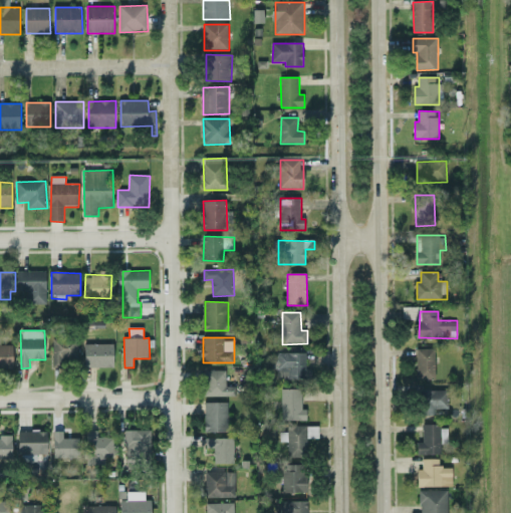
[(79,362),(78,339),(53,340),(54,368),(64,367),(64,362),(79,362)]
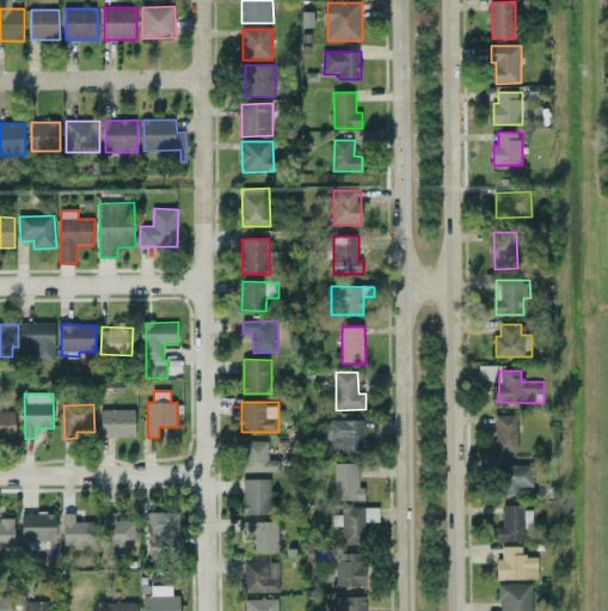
[(136,410),(102,410),(102,438),(136,438),(136,410)]
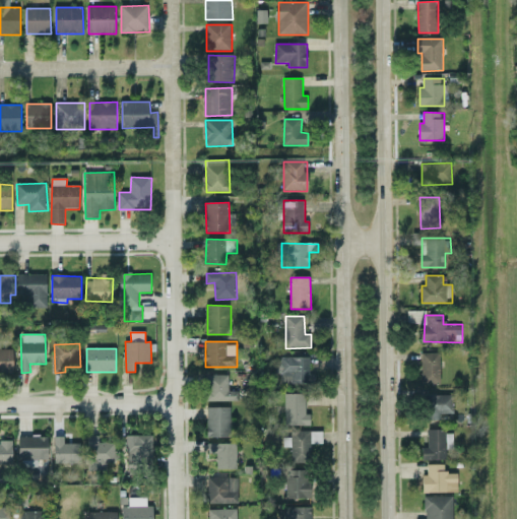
[(14,349),(0,349),(0,373),(14,373),(14,349)]
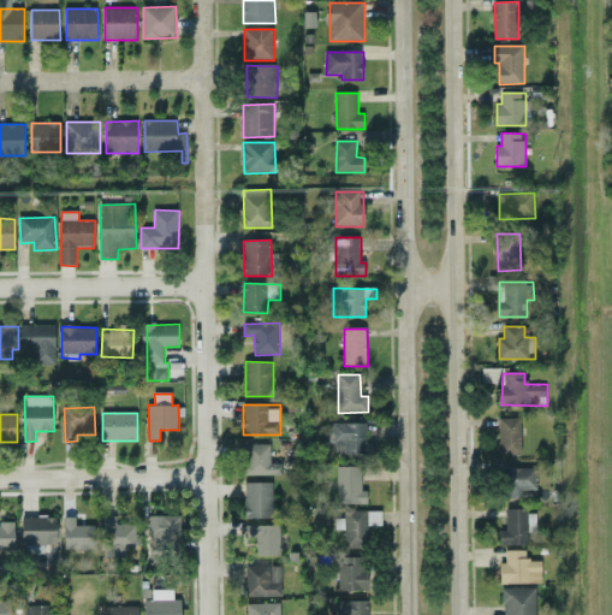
[(522,419),(500,419),(501,457),(523,456),(522,419)]
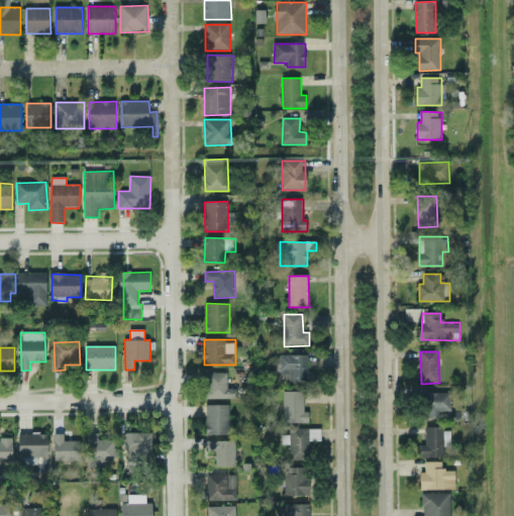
[(309,355),(279,355),(279,382),(309,382),(309,355)]
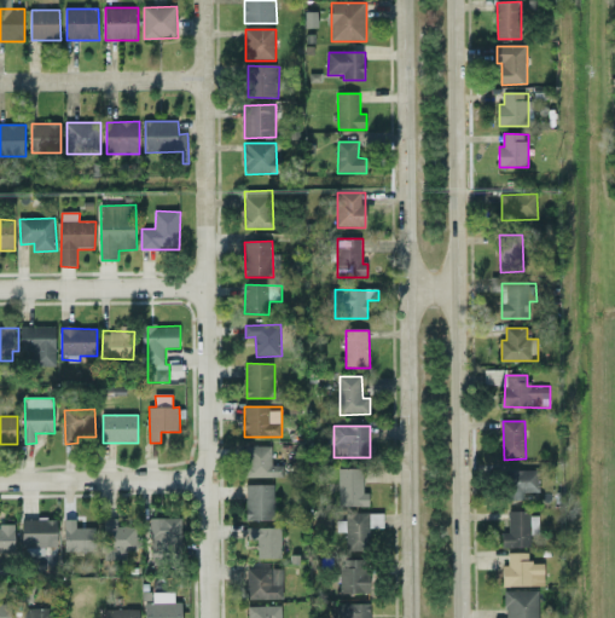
[(273,448),(248,446),(248,478),(285,478),(285,466),(273,466),(273,448)]
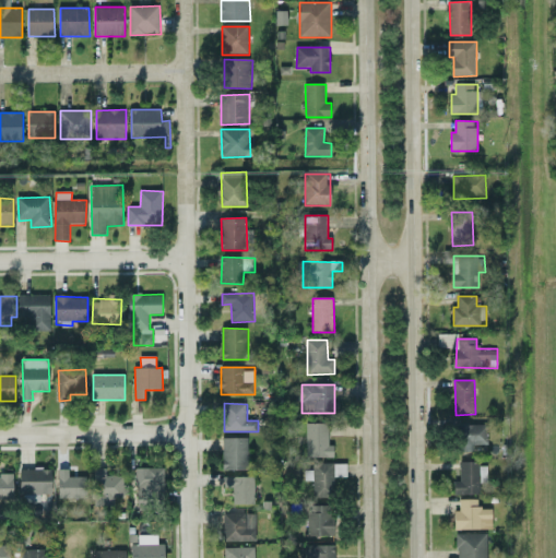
[(330,424),(307,424),(307,458),(334,456),(334,446),(330,446),(330,424)]
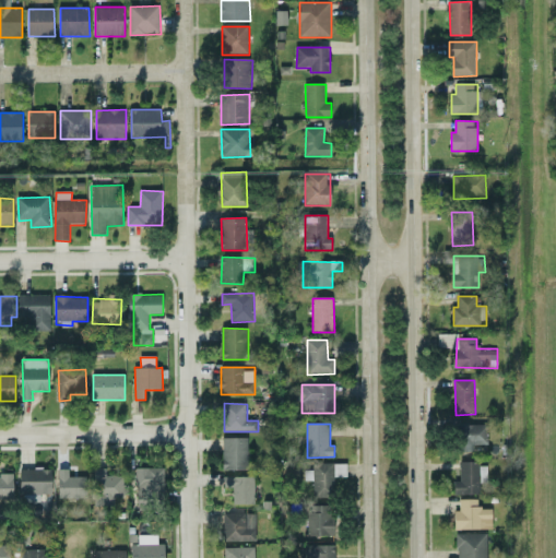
[(488,450),(488,425),(459,426),(460,451),(488,450)]
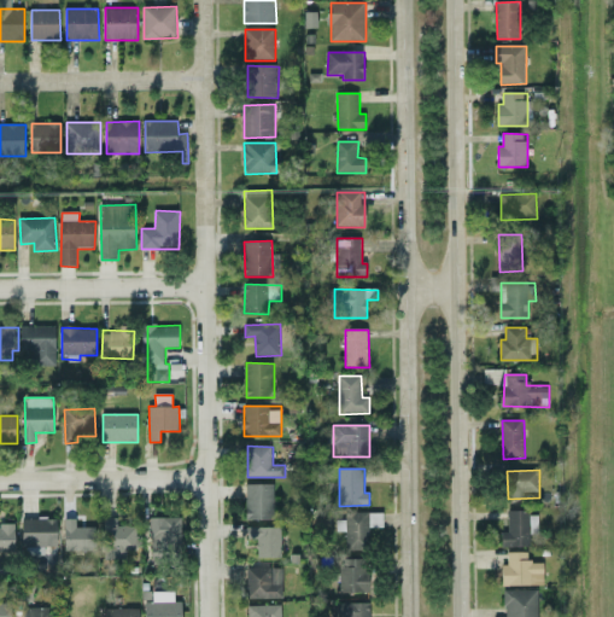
[(275,484),(247,484),(249,521),(275,519),(275,484)]
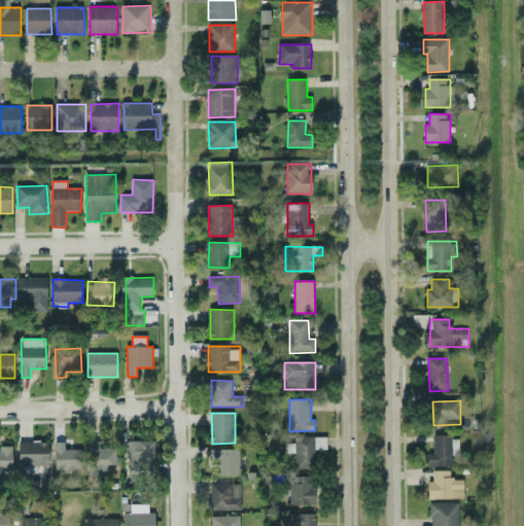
[(327,437),(297,436),(295,444),(289,444),(289,453),(297,453),(295,468),(315,469),(316,450),(327,450),(327,437)]
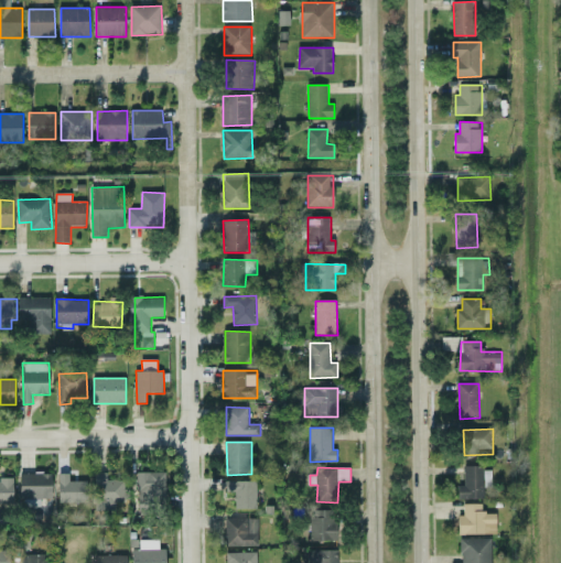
[(493,488),(492,467),(463,468),(463,499),(485,499),(485,488),(493,488)]
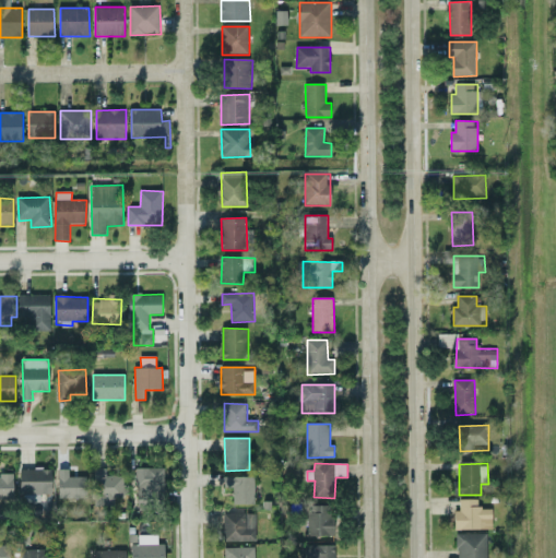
[(165,469),(137,469),(138,508),(165,508),(165,469)]
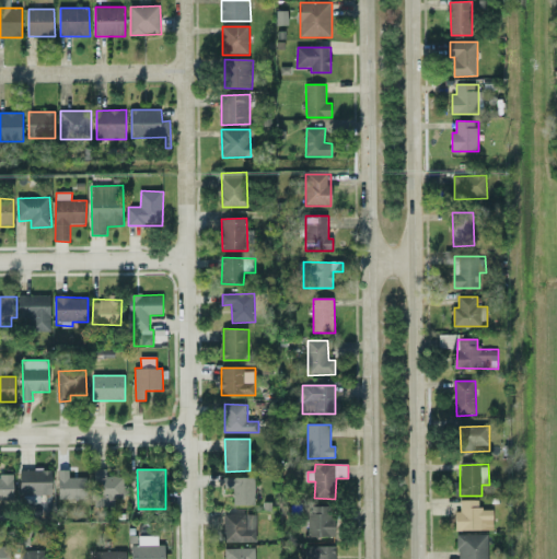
[(21,470),(21,495),(51,495),(51,470),(21,470)]
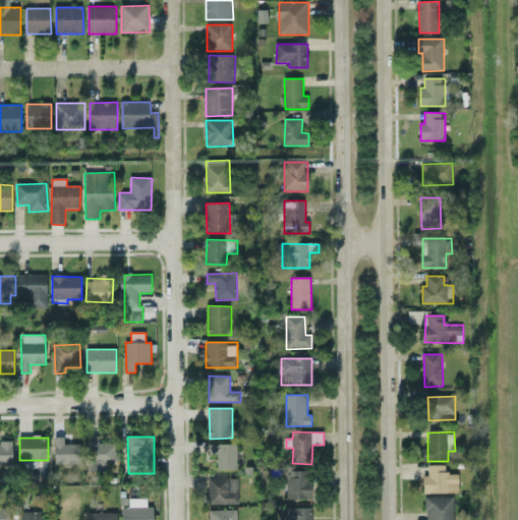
[(80,445),(65,445),(65,438),(56,438),(55,464),(80,465),(80,445)]
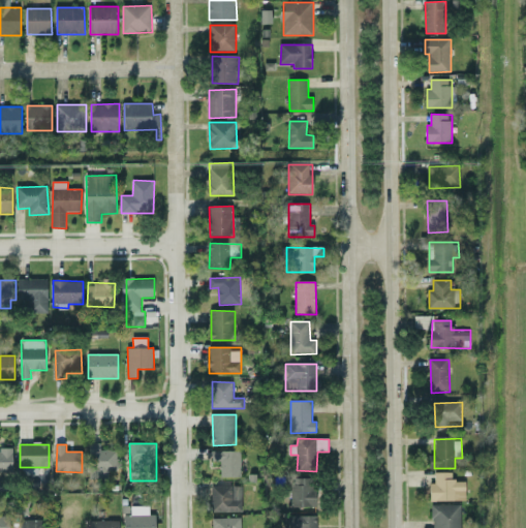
[(91,478),(105,478),(105,471),(121,471),(121,458),(118,459),(118,448),(91,448),(91,478)]
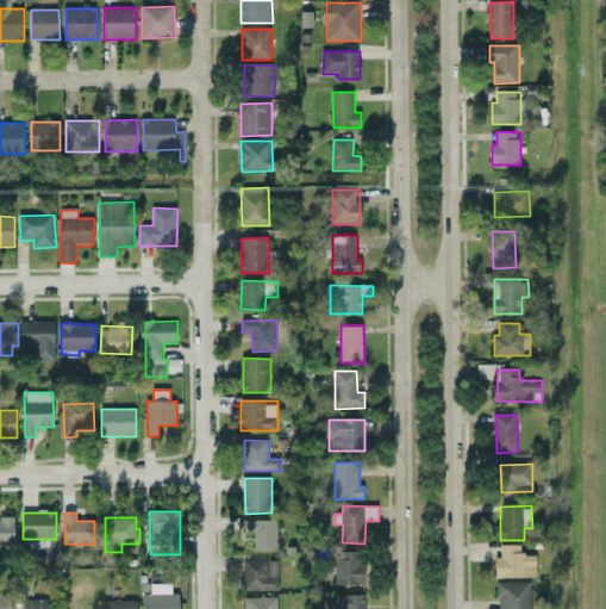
[(16,519),(0,519),(0,545),(16,545),(16,519)]
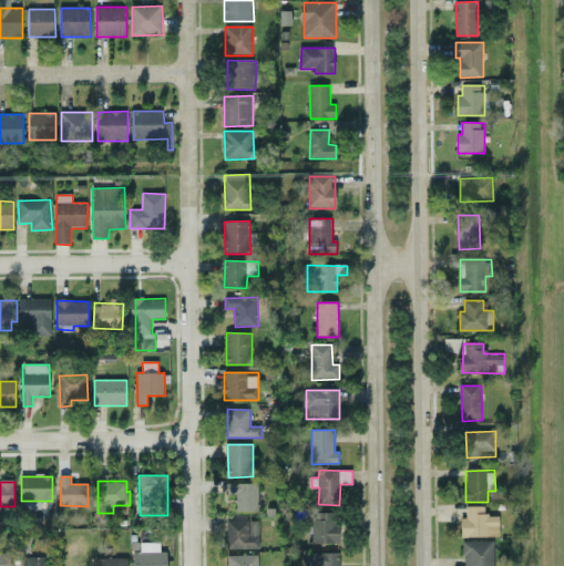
[(259,512),(258,484),(228,484),(228,495),(236,495),(236,512),(259,512)]
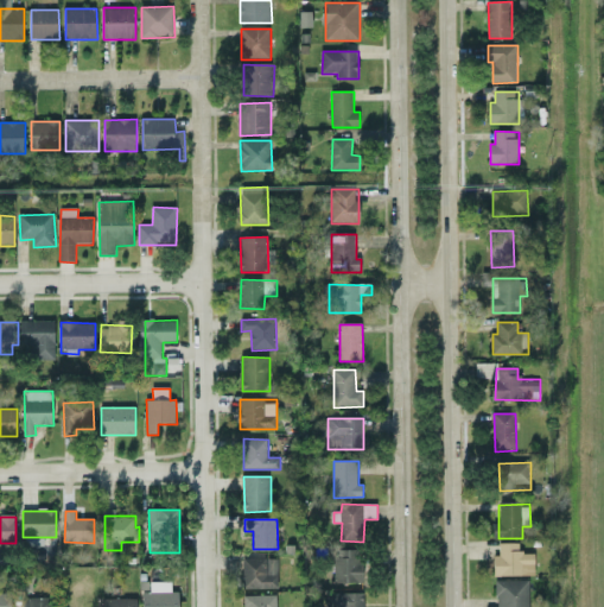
[(535,576),(535,552),(520,552),(520,543),(500,544),(500,555),(494,555),(495,576),(535,576)]
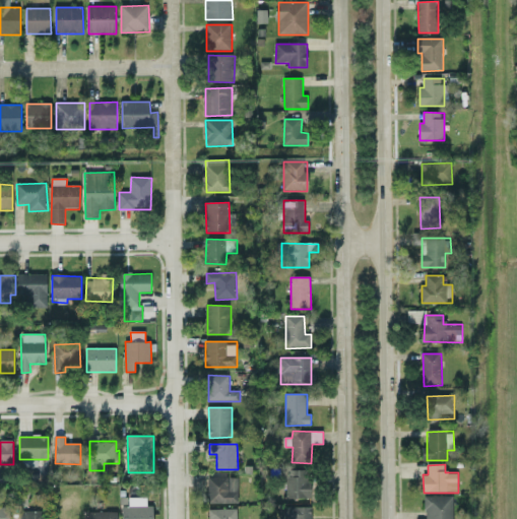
[(310,470),(286,470),(287,499),(311,498),(310,470)]
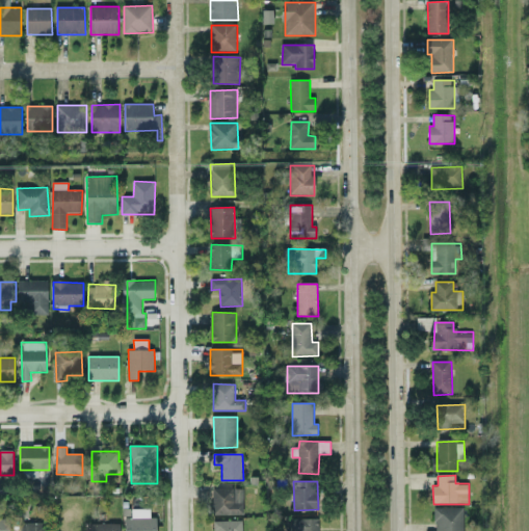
[(244,515),(244,488),(215,488),(215,514),(244,515)]
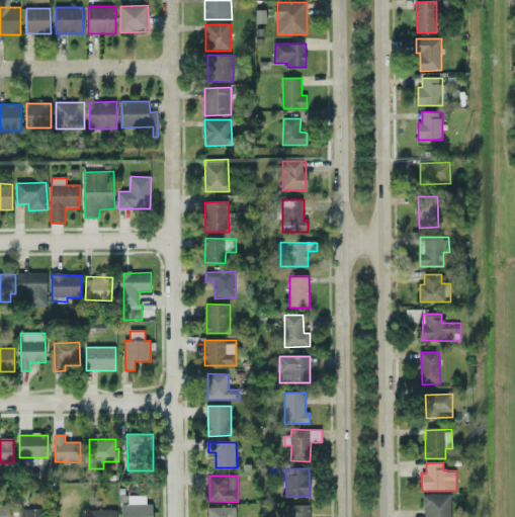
[(451,516),(451,494),(423,495),(423,516),(451,516)]
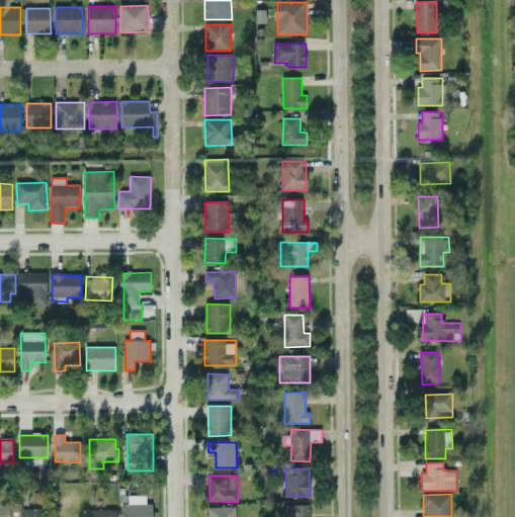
[(121,505),(121,516),(153,516),(153,504),(147,504),(147,496),(130,497),(130,505),(121,505)]
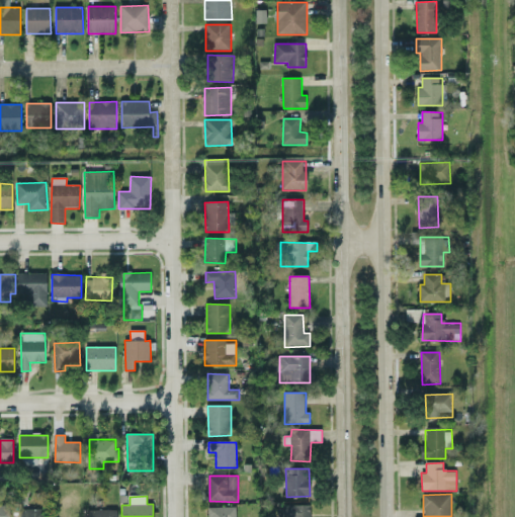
[(10,516),(10,506),(0,505),(0,516),(10,516)]
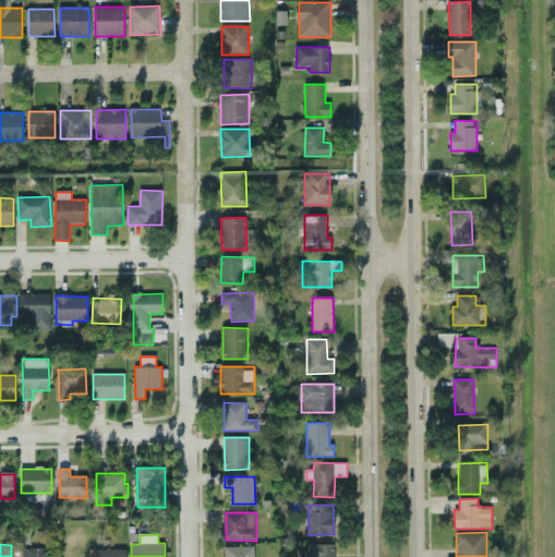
[(335,556),(335,544),(305,545),(305,556),(335,556)]
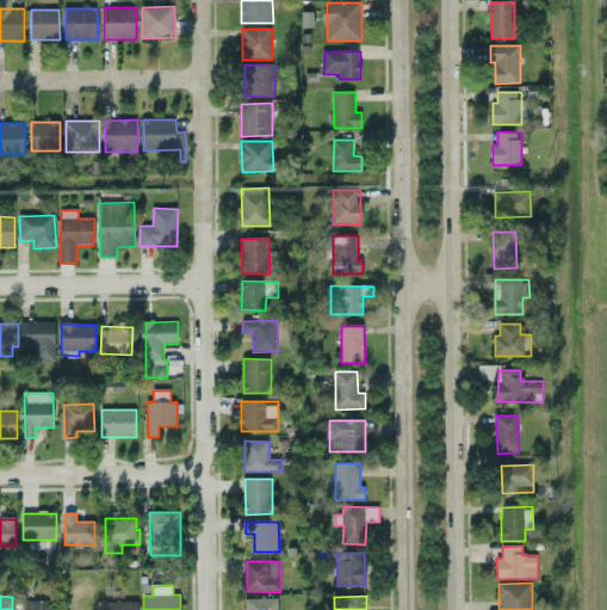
[(279,609),(279,598),(246,599),(246,609),(279,609)]
